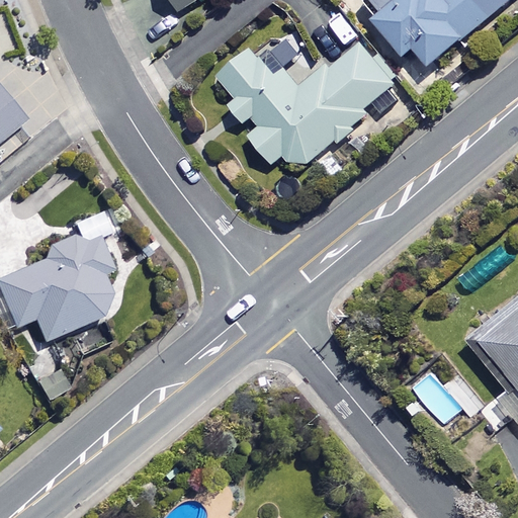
[(171,0),(182,15),(202,0),(171,0)]
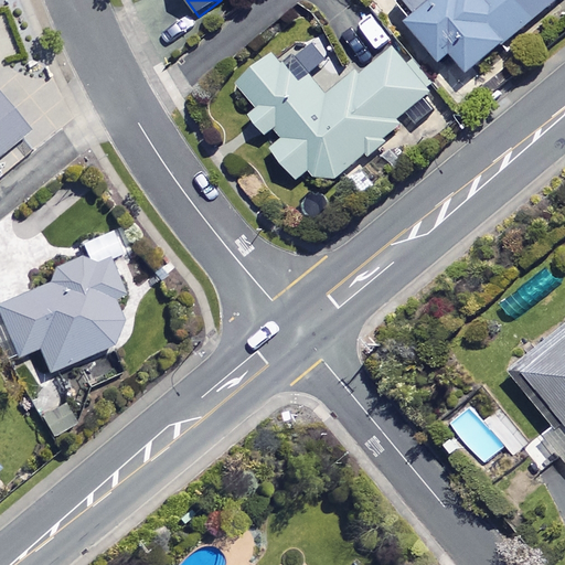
[(556,0),(435,0),(408,21),(440,62),(452,52),(466,71),(556,0)]
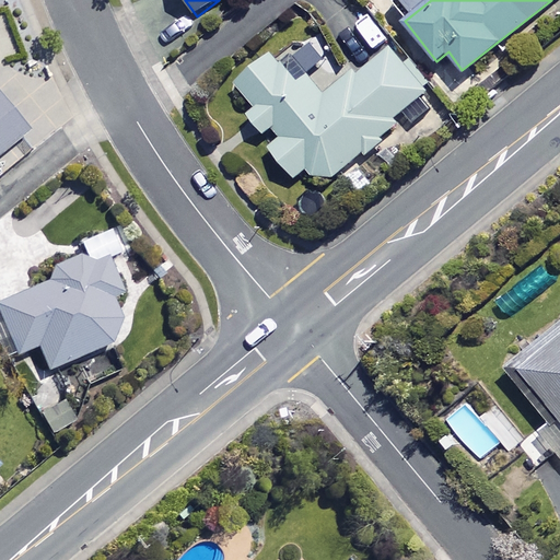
[(359,154),(365,162),(400,131),(391,120),(401,111),(412,124),(430,109),(418,96),(427,89),(387,43),(326,95),(307,74),(298,82),(271,53),(236,83),(256,106),(246,115),(263,133),(270,127),(279,137),(268,147),(295,178),(310,165),(325,183),(359,154)]
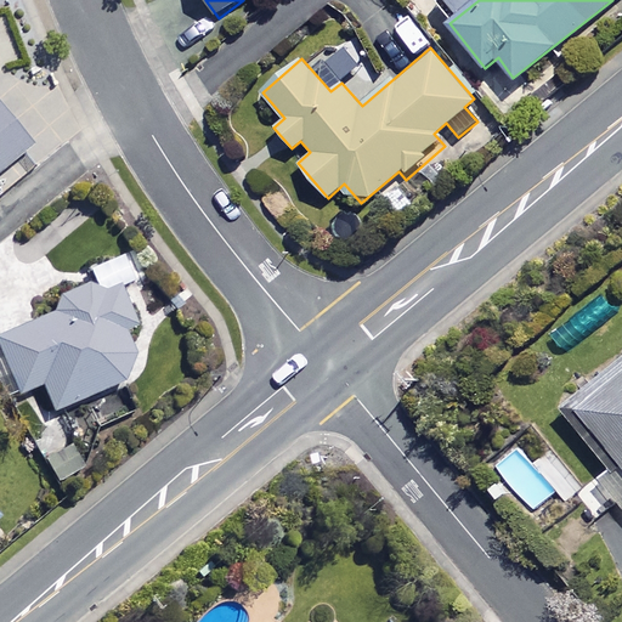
[(0,170),(29,148),(0,112),(0,170)]
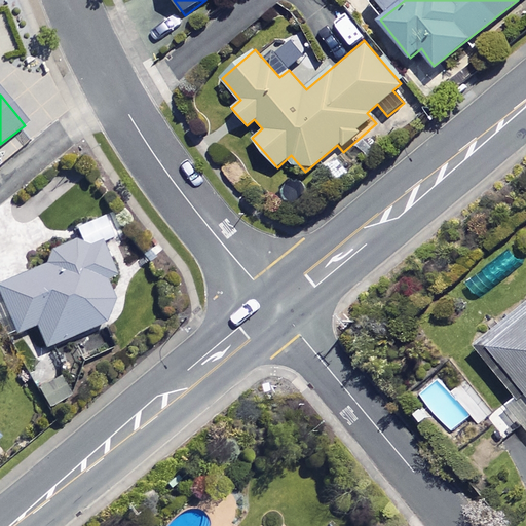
[(112,236),(104,217),(76,229),(80,238),(42,255),(46,265),(0,285),(0,299),(14,334),(35,326),(44,348),(115,317),(100,282),(115,274),(101,241),(112,236)]
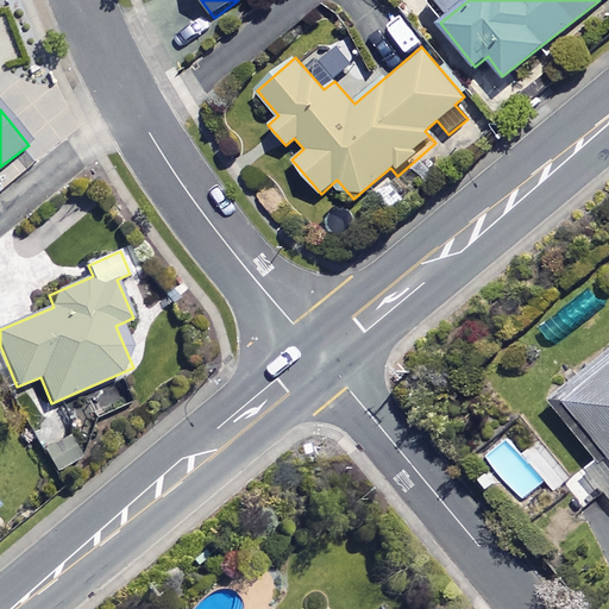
[(608,366),(557,406),(597,460),(588,468),(608,496),(608,366)]
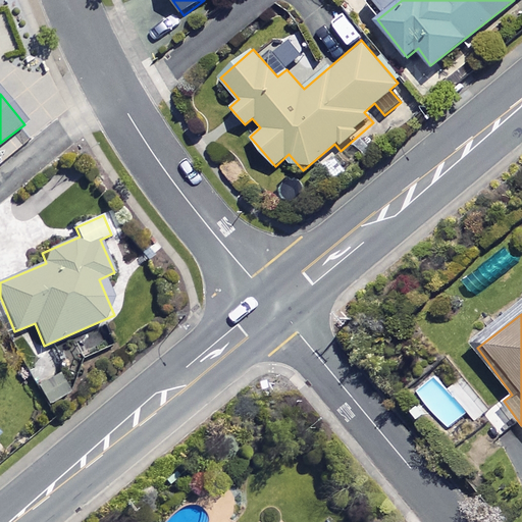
All buildings are outlined.
